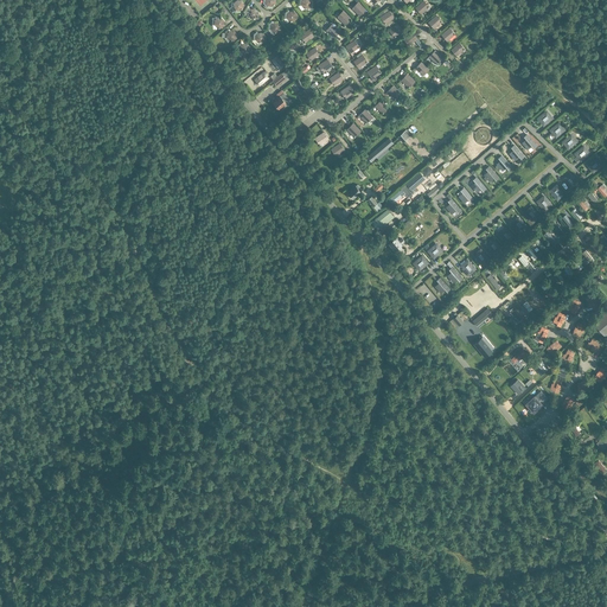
[(235,12),(236,10),(240,11),(243,8),(244,4),(242,0),(238,0),(236,0),(234,2),(234,4),(231,4),(231,7),(235,12)]
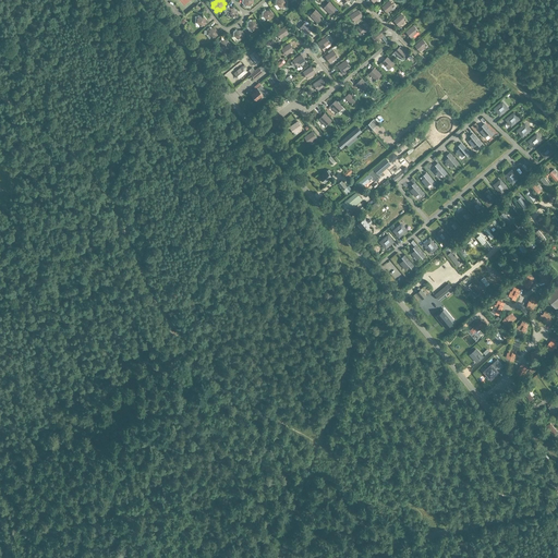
[(389,0),(381,7),(387,13),(395,7),(389,0)]
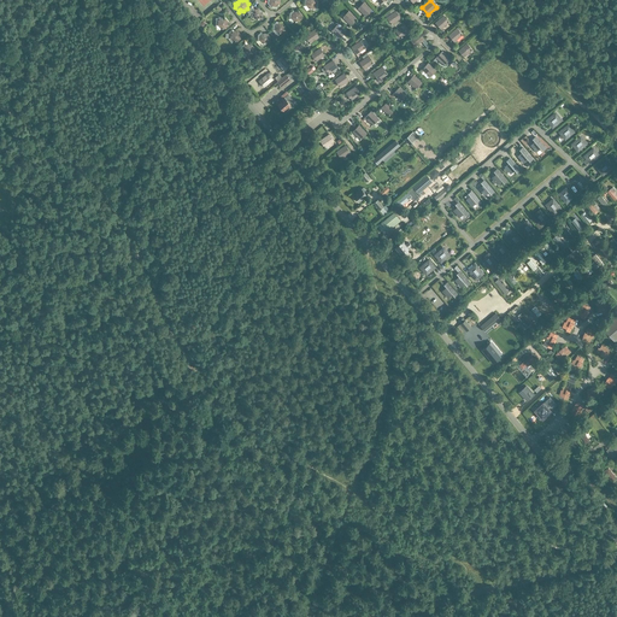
[(366,4),(364,1),(363,3),(358,9),(365,16),(372,10),(366,4)]
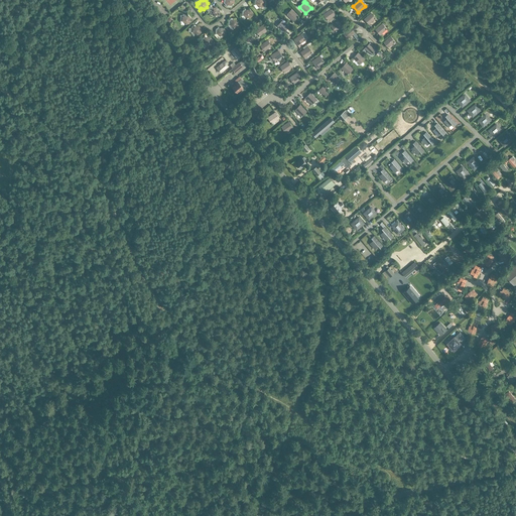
[(210,15),(212,14),(215,16),(218,15),(220,12),(220,9),(217,7),(213,7),(213,8),(211,7),(211,6),(208,10),(208,13),(210,13),(210,15)]
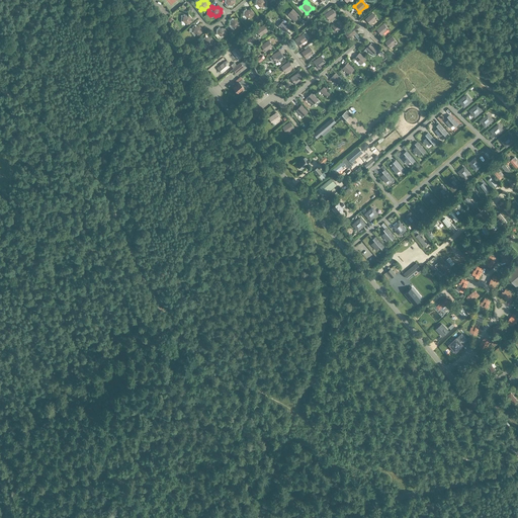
[(248,9),(247,10),(246,8),(244,10),(243,15),(245,15),(247,18),(250,18),(253,16),(254,12),(252,10),(248,9)]
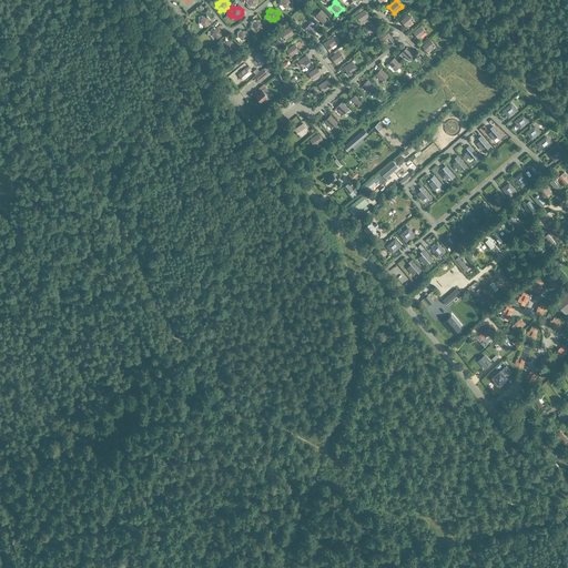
[(361,22),(369,17),(364,9),(355,16),(361,22)]
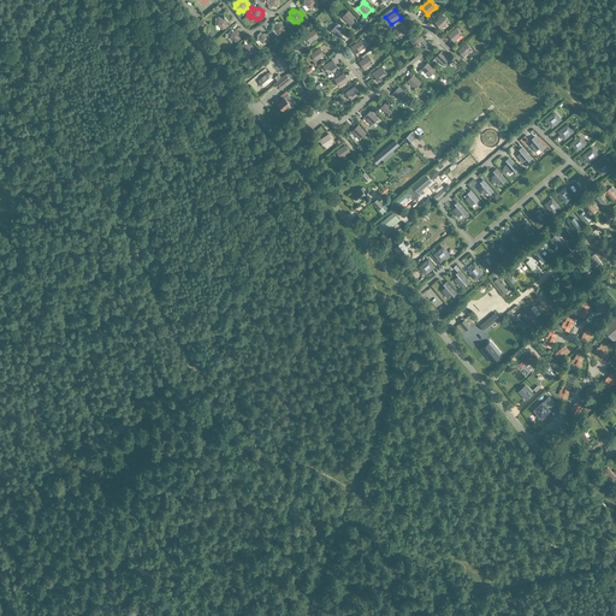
[(348,11),(342,17),(350,25),(356,18),(348,11)]
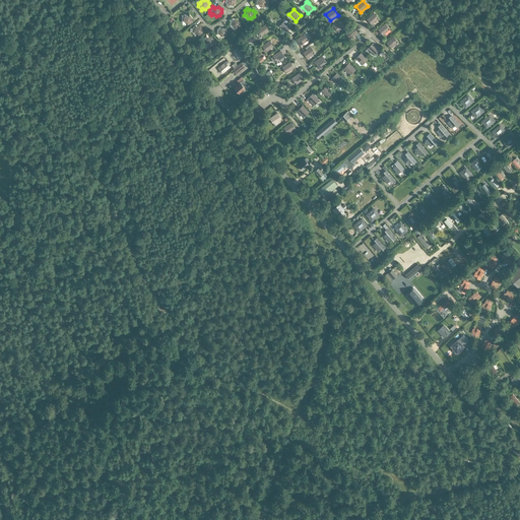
[(374,12),(367,18),(372,24),(379,18),(374,12)]
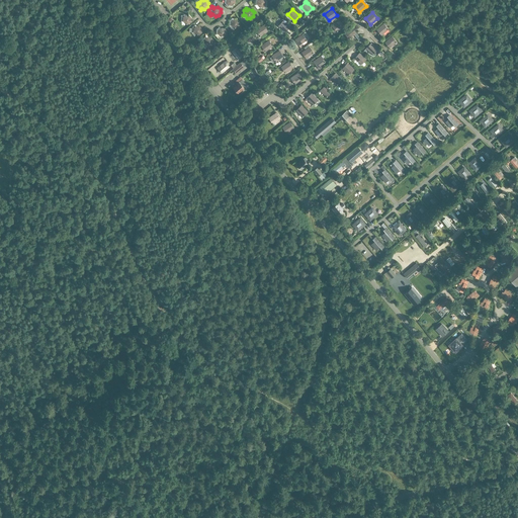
[(186,15),(185,15),(184,14),(181,16),(181,21),(183,21),(185,23),(189,24),(191,21),(192,18),(189,15),(186,15)]
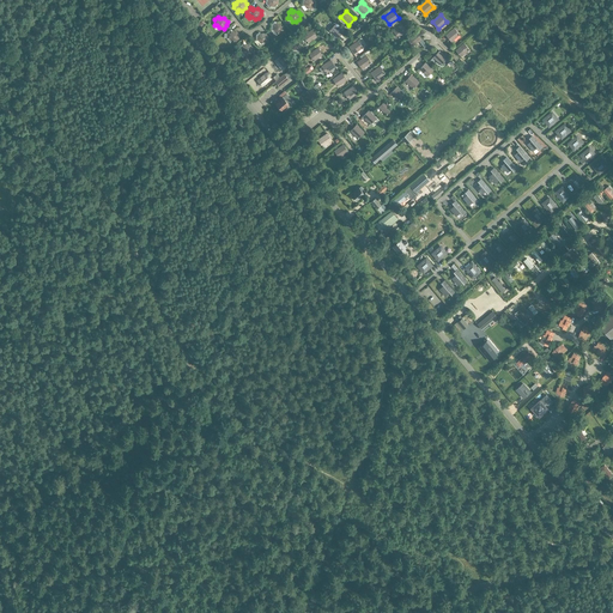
[(272,30),(273,30),(277,32),(280,32),(284,30),(284,25),(281,23),(277,23),(275,23),(274,22),(272,24),(272,30)]
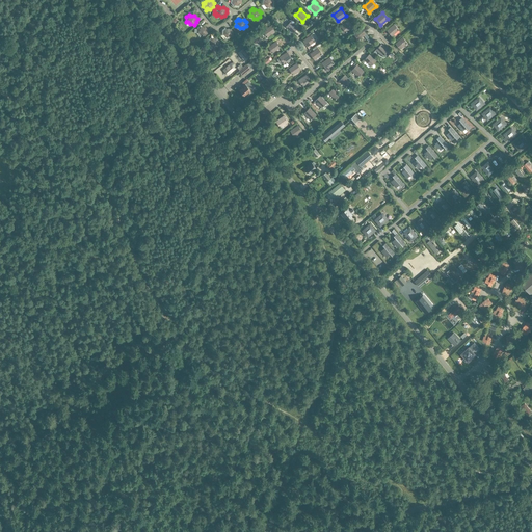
[(351,23),(350,22),(348,20),(341,27),(346,32),(353,26),(351,23)]
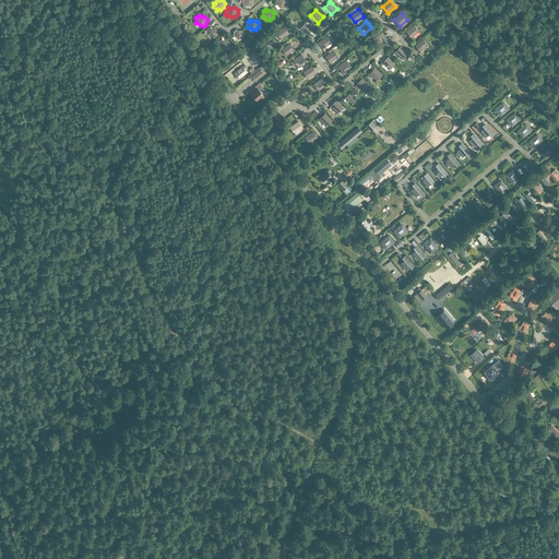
[(306,22),(300,27),(307,35),(313,28),(306,22)]
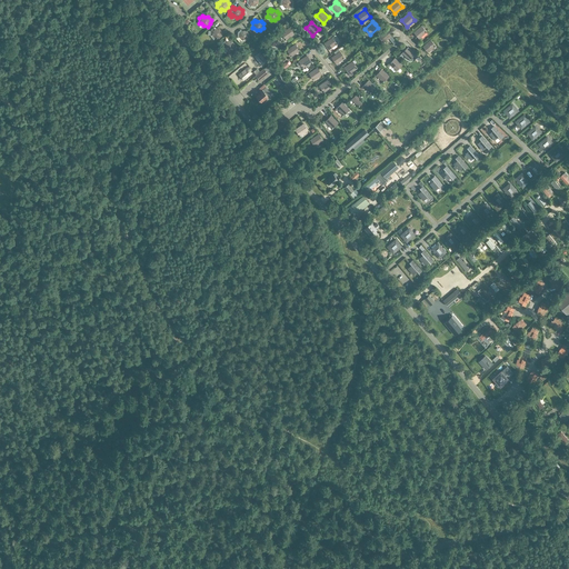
[(348,26),(345,29),(351,36),(355,33),(348,26)]
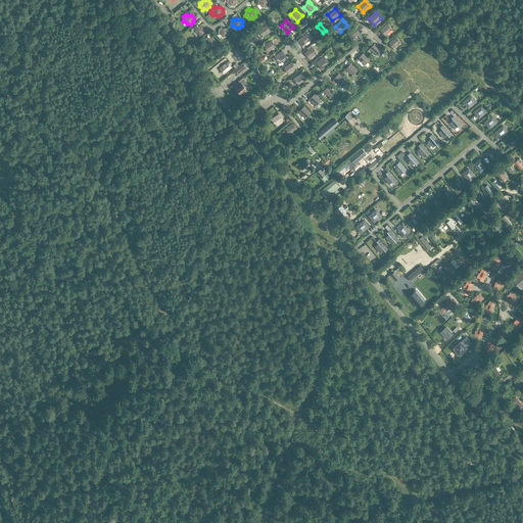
[(387,24),(385,26),(380,30),(385,36),(392,30),(387,24)]
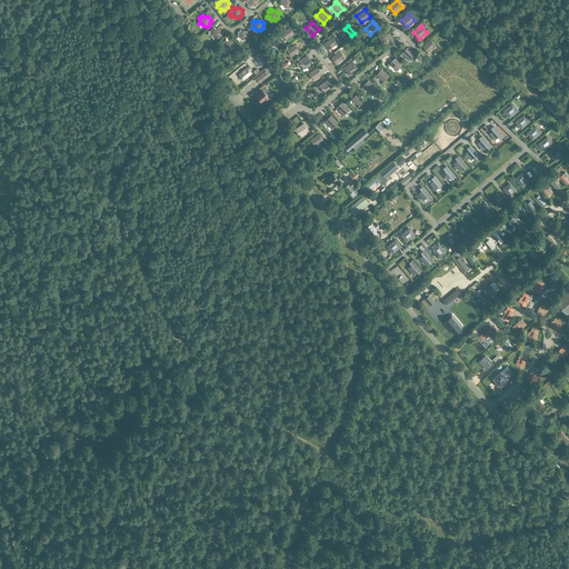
[(290,27),(281,32),(286,40),(295,33),(290,27)]
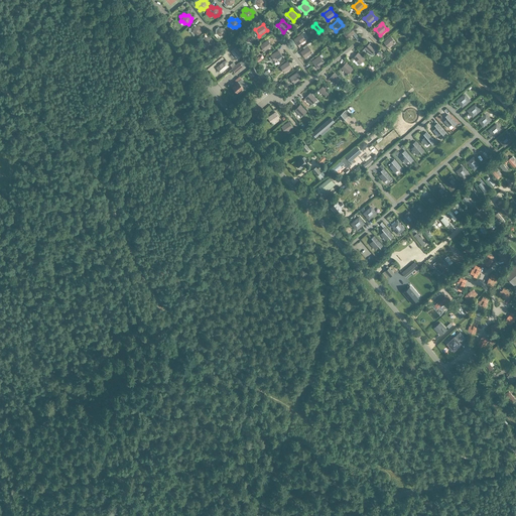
[(190,32),(192,31),(195,34),(199,34),(202,32),(202,28),(200,26),(196,25),(195,26),(194,25),(191,27),(190,32)]
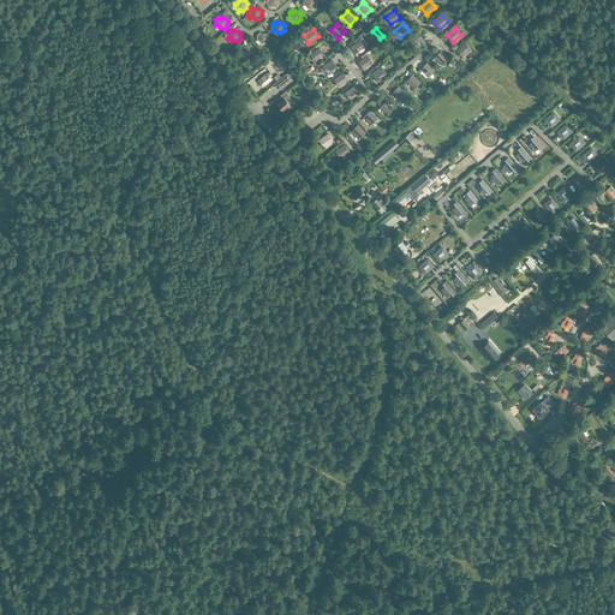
[(422,40),(423,39),(417,31),(408,40),(415,46),(422,40)]
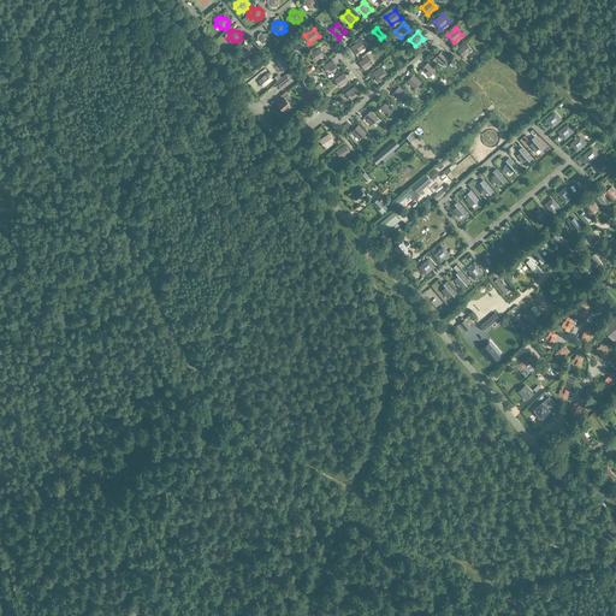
[(262,33),(262,34),(261,33),(258,35),(258,41),(259,40),(262,43),(266,43),(270,41),(270,36),(267,33),(262,33)]
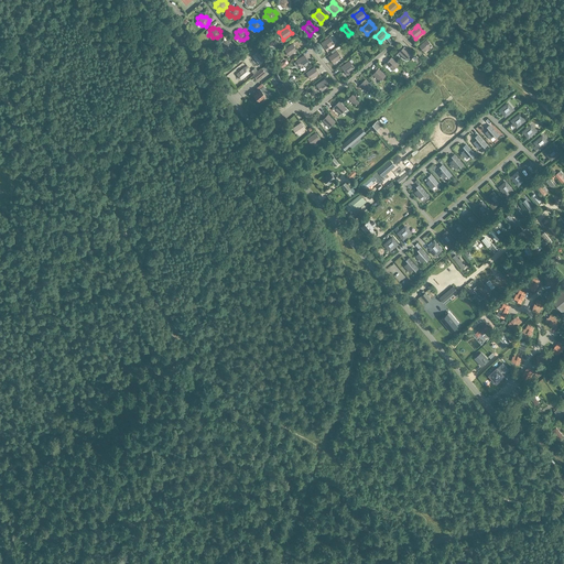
[(326,50),(326,49),(334,43),(329,36),(321,43),(325,50),(326,50)]
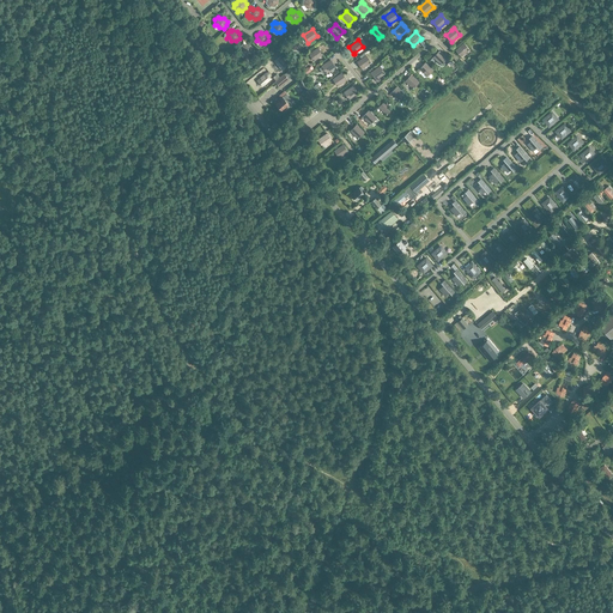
[(463,42),(455,50),(461,56),(469,49),(463,42)]
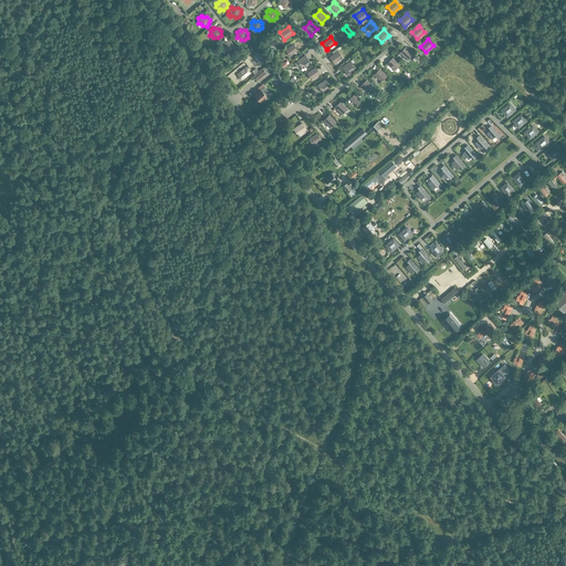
[(221,48),(223,46),(226,50),(230,50),(233,48),(233,43),(231,41),(227,40),(227,41),(224,40),(222,42),(221,48)]
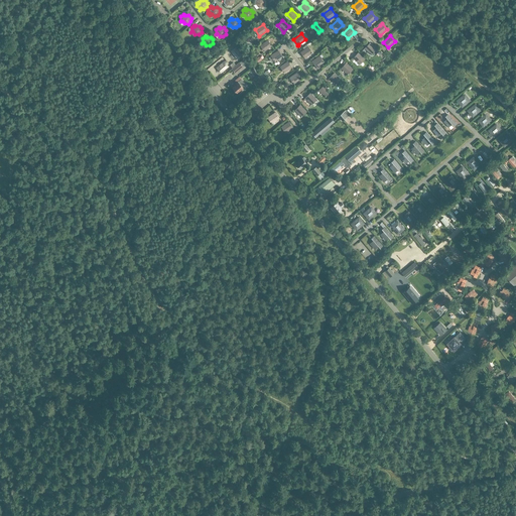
[(267,39),(260,45),(264,51),(272,45),(267,39)]
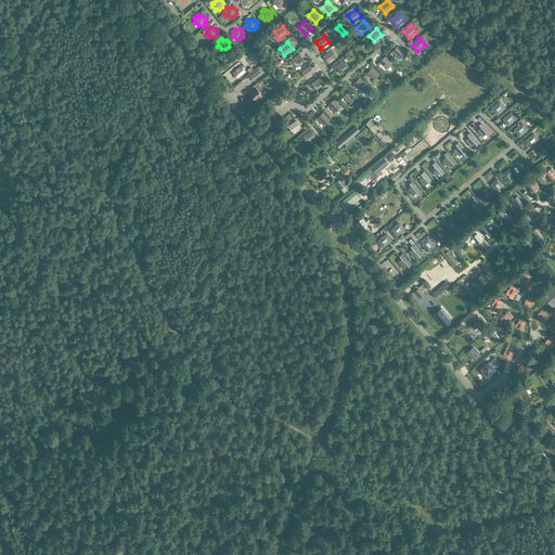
[(398,46),(390,54),(392,52),(399,59),(405,53),(404,52),(407,51),(404,49),(403,51),(398,46)]
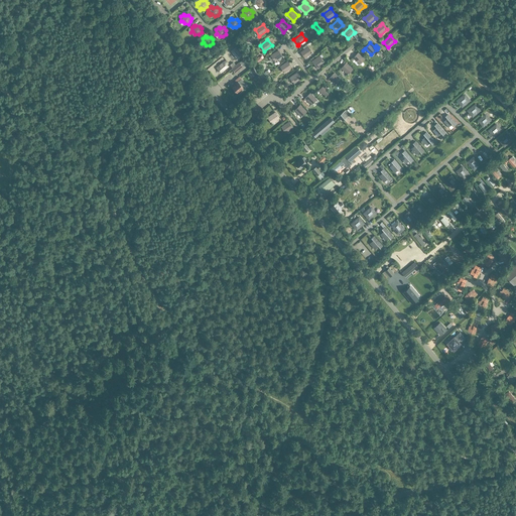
[(304,58),(305,57),(312,52),(308,46),(300,51),(304,58)]
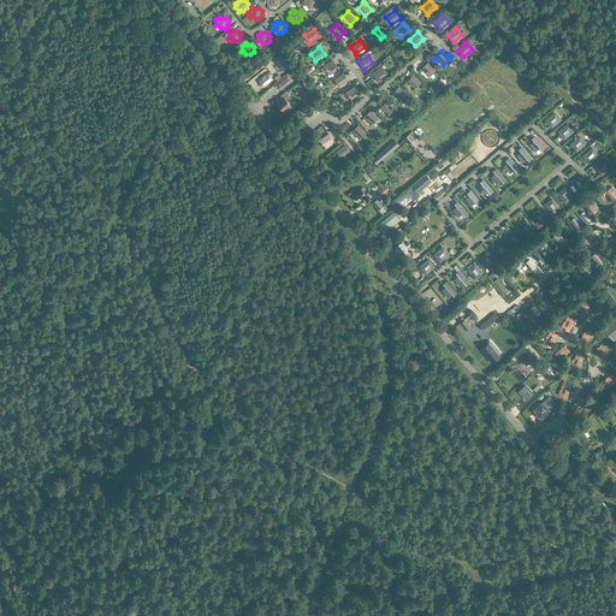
[(283,71),(289,66),(280,57),(274,61),(283,71)]
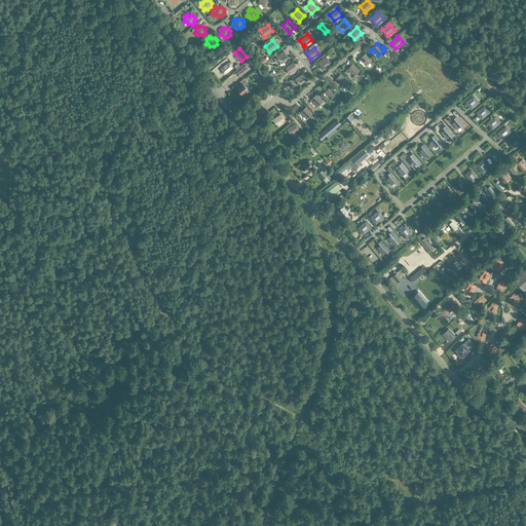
[(284,50),(275,57),(279,63),(288,58),(284,50)]
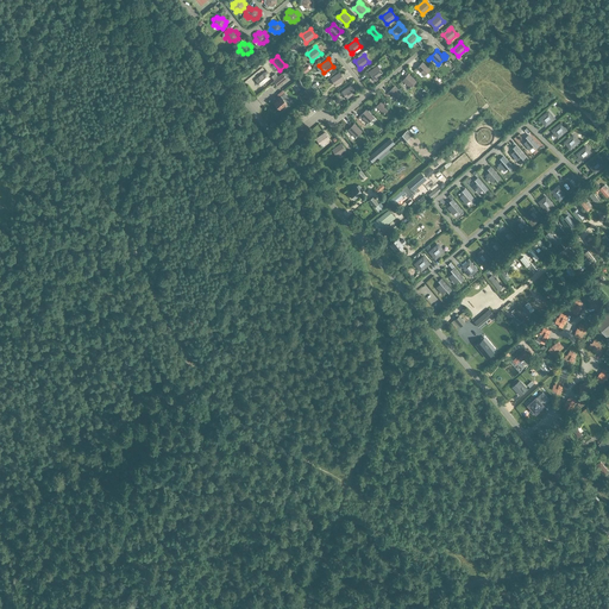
[(425,76),(431,70),(422,62),(416,68),(418,69),(425,76)]
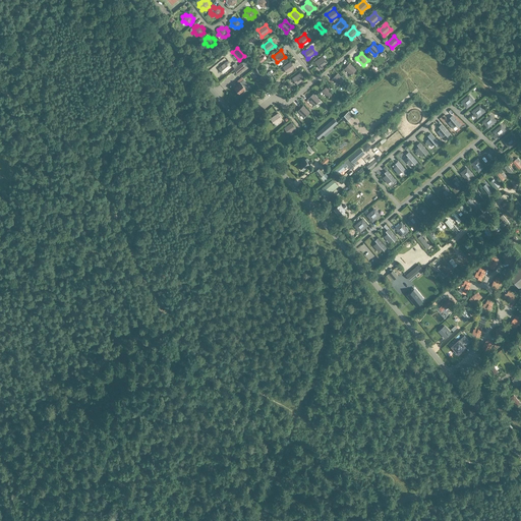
[(320,67),(321,67),(328,62),(323,56),(314,61),(320,67)]
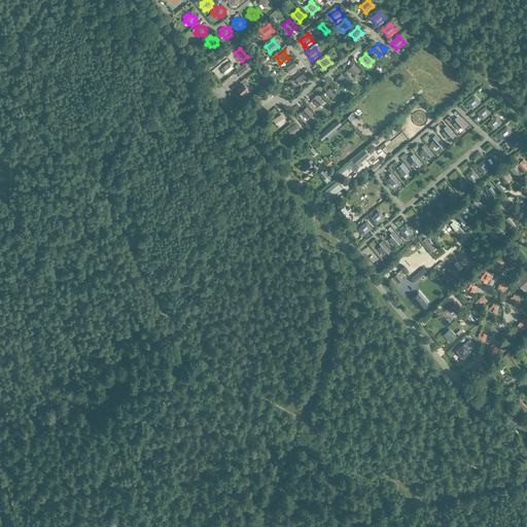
[(234,68),(229,62),(220,69),(225,75),(234,68)]
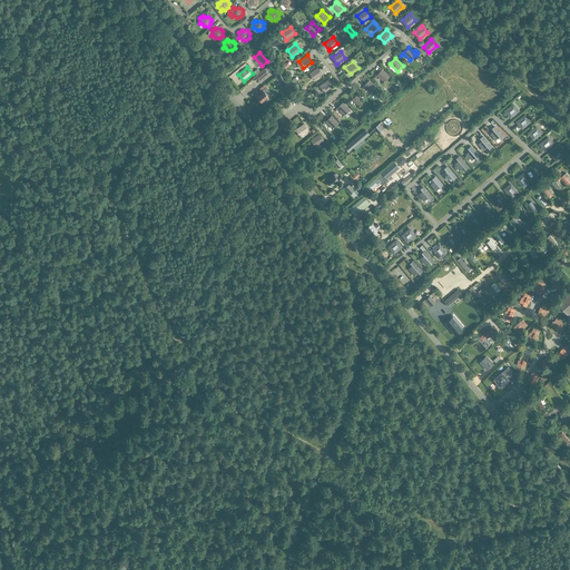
[(317,67),(310,74),(314,80),(323,75),(317,67)]
